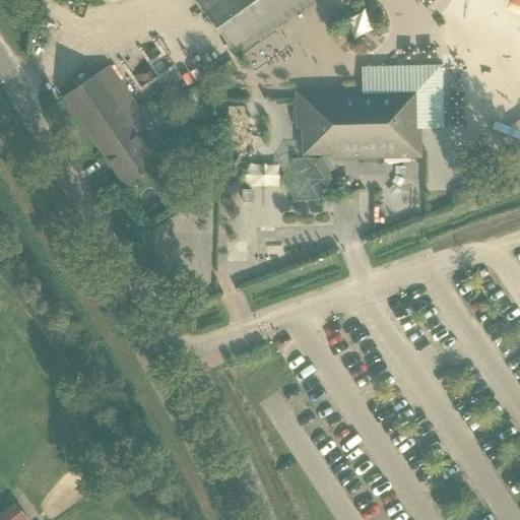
[(315,0),(197,0),(195,2),(234,57),(239,54),(273,29),(315,0)]
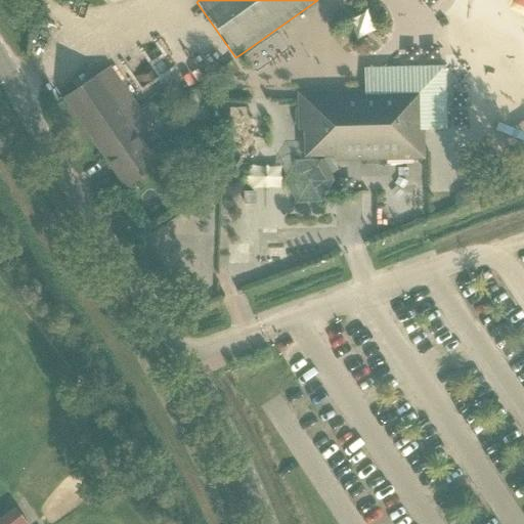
[(523,15),(523,0),(513,0),(509,9),(523,15)]
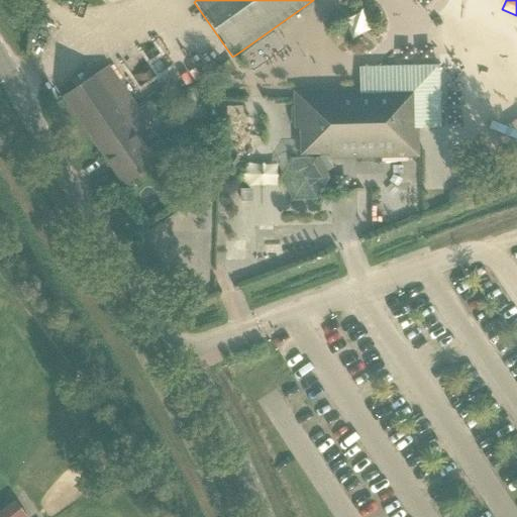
[(356,6),(338,22),(354,41),(374,26),(356,6)]
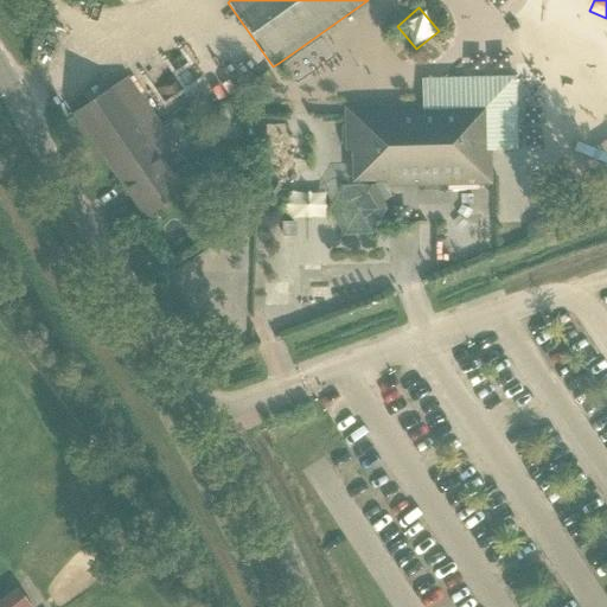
[(377,106),(343,107),(344,152),(351,152),(351,166),(352,183),(369,183),(377,183),(381,183),(385,183),(387,187),(491,185),(491,152),(518,151),(516,76),(420,78),(420,104),(377,106)]
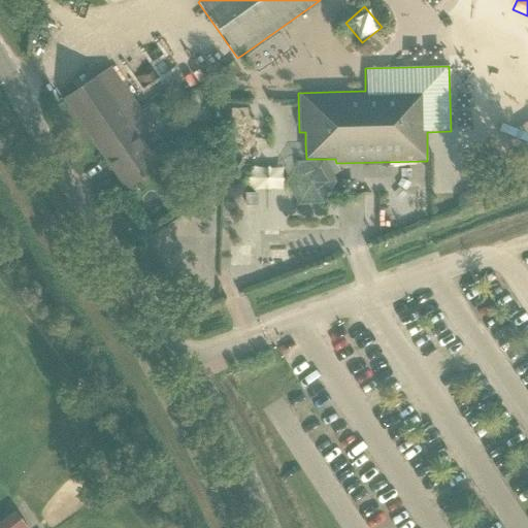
[(138,113),(107,68),(63,98),(95,144),(138,113)]
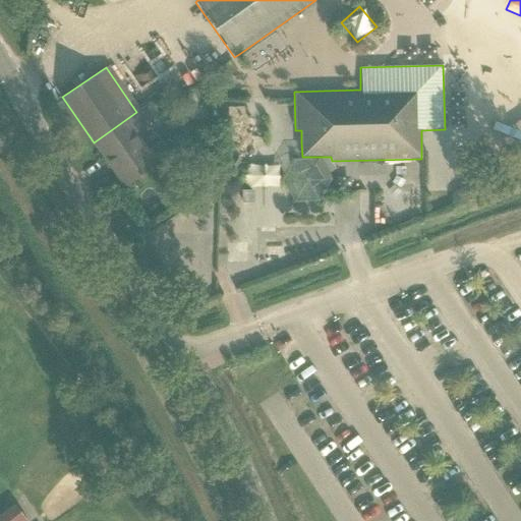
[(224,76),(224,91),(236,91),(237,76),(224,76)]
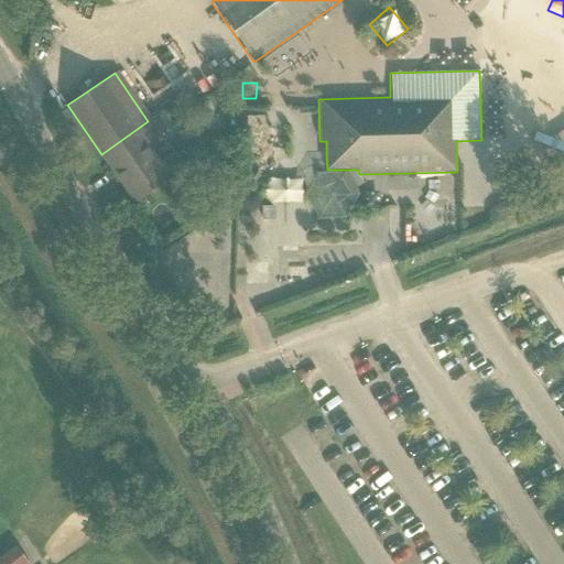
[(148,121),(101,154),(134,203),(185,167),(175,153),(160,164),(148,147),(160,138),(148,121)]
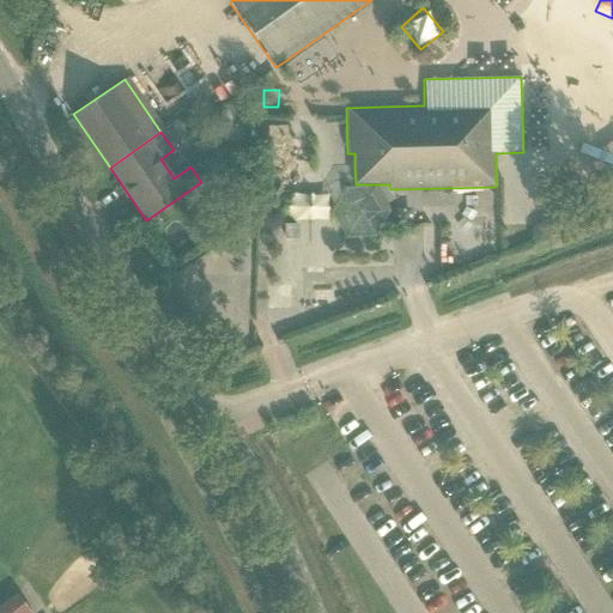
[(381,184),(375,188),(386,205),(394,200),(384,184),(381,184)]
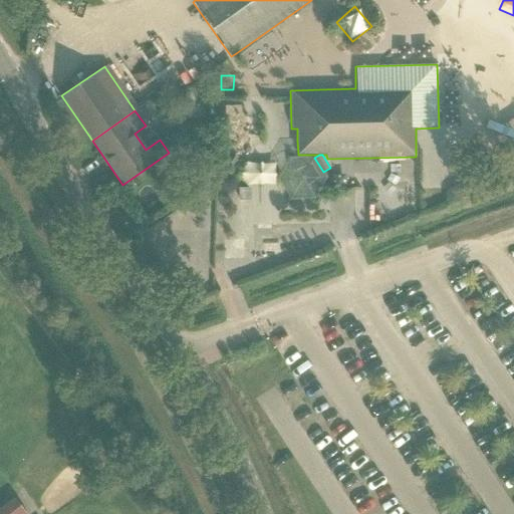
[(238,189),(239,198),(248,198),(248,189),(238,189)]
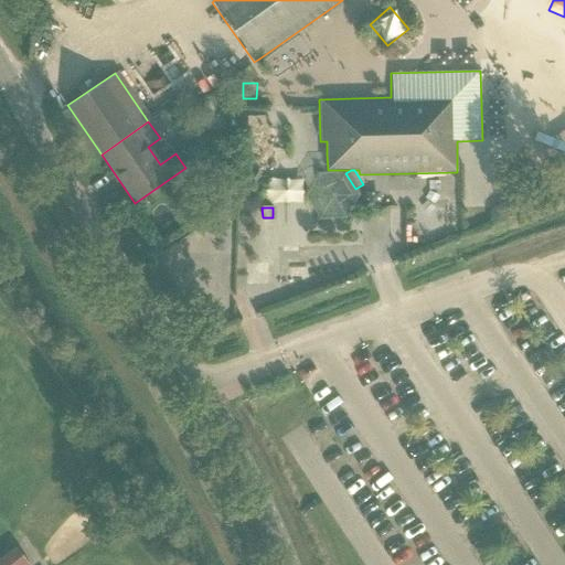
[(481,217),(465,212),(460,224),(477,231),(481,217)]
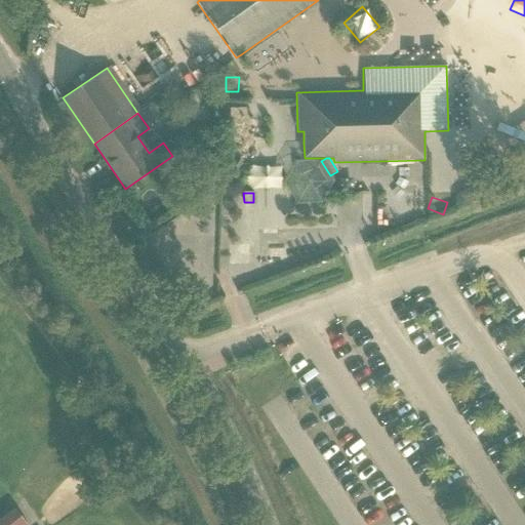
[(270,255),(290,254),(290,245),(269,245),(270,255)]
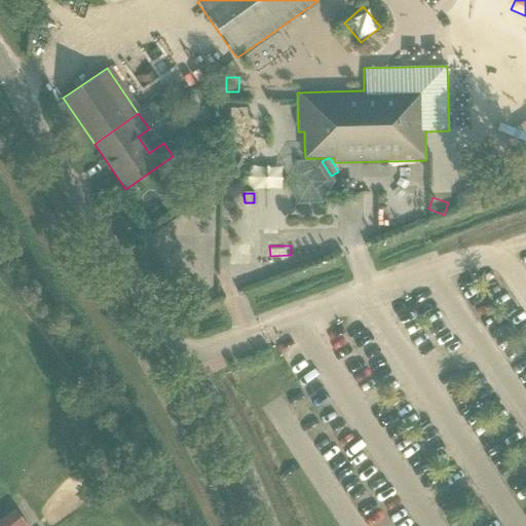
[(27,525),(21,515),(5,525),(27,525)]
